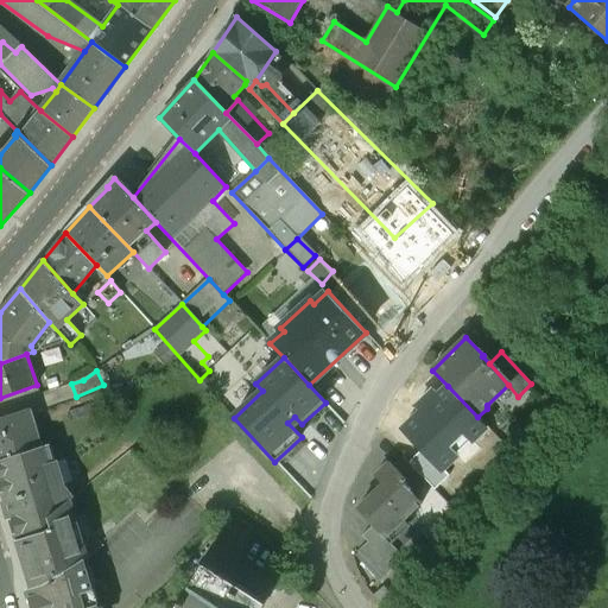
[(477,417),(448,386),(436,396),(432,391),(417,405),(422,410),(403,429),(422,449),(442,469),(443,469),(487,428),(477,417)]
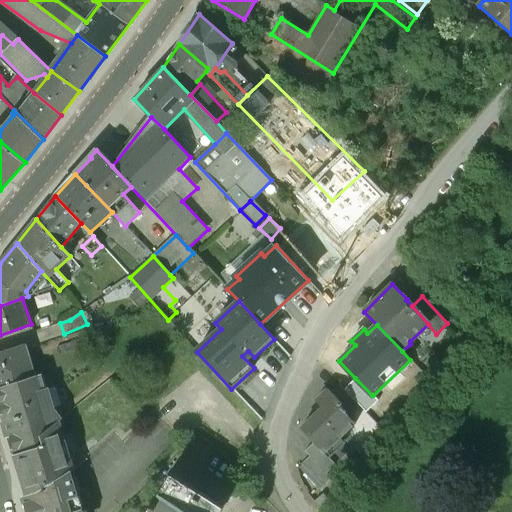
[(0,386),(34,376),(35,376),(26,346),(0,354),(0,386)]
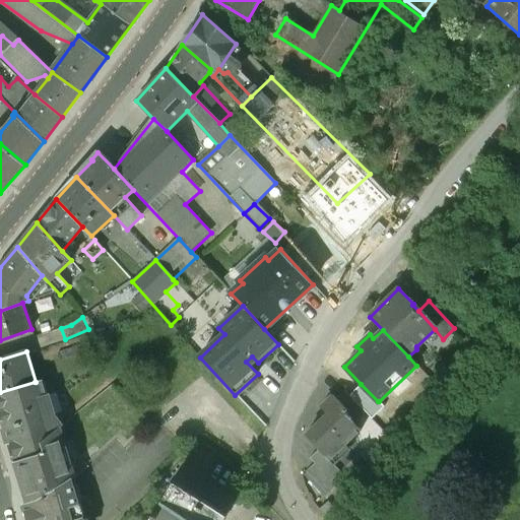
[(42,442),(59,429),(62,427),(53,415),(48,395),(40,397),(35,382),(0,392),(0,408),(6,429),(3,429),(7,443),(9,442),(15,461),(39,454),(44,451),(42,442)]
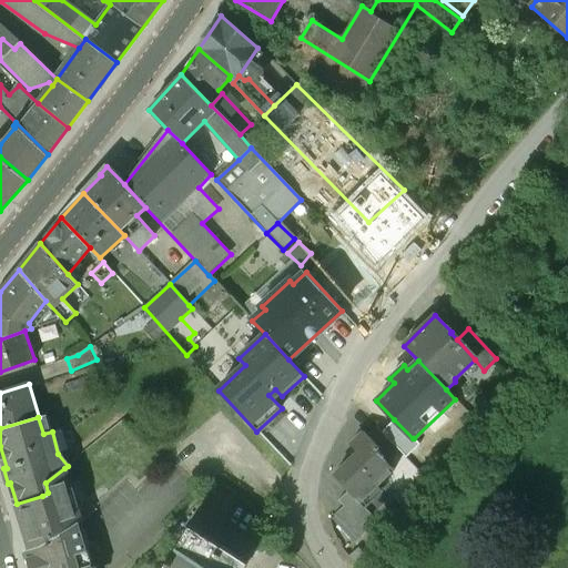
[(413,438),(394,419),(382,432),(401,452),(407,457),(419,444),(414,438),(413,438)]
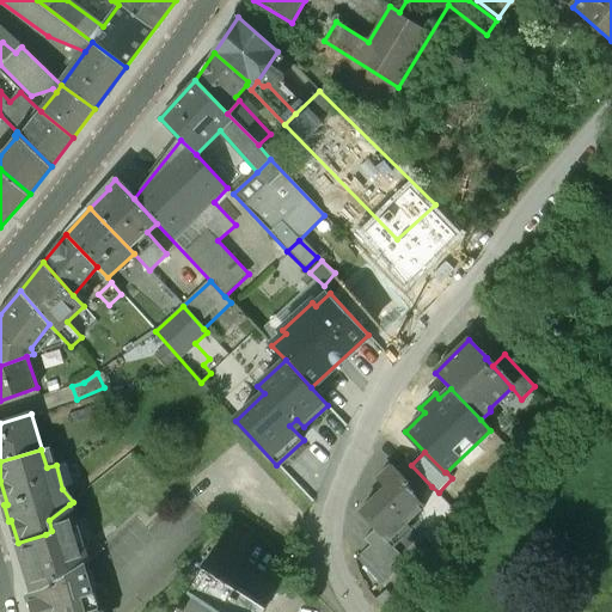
[(412,494),(418,500),(432,487),(411,465),(407,459),(396,470),(409,484),(408,485),(414,493),(412,494)]
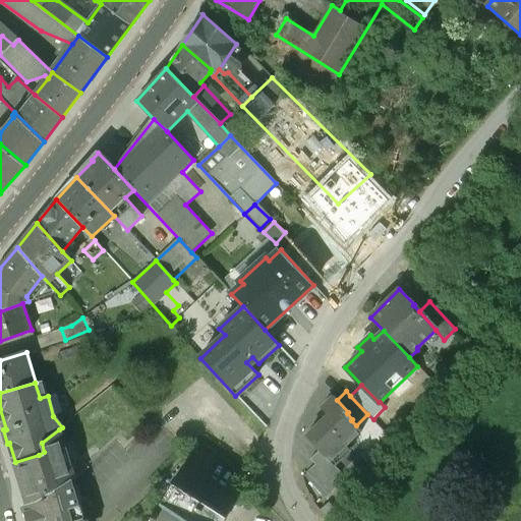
[(337,400),(334,397),(322,408),(329,415),(306,437),(320,451),(330,462),(361,431),(356,425),(351,420),(352,419),(347,413),(348,412),(337,400)]
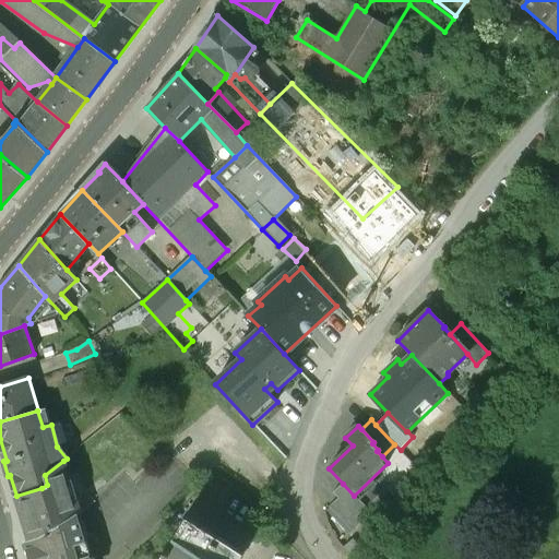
[(42,488),(16,496),(31,540),(38,538),(75,515),(80,513),(70,498),(74,496),(63,461),(45,475),(47,485),(42,488)]
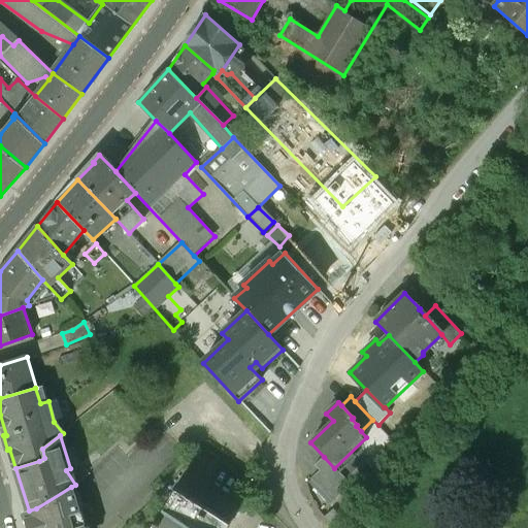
[(345,480),(334,468),(324,457),(315,466),(320,470),(310,479),(333,502),(342,493),(337,488),(345,480)]
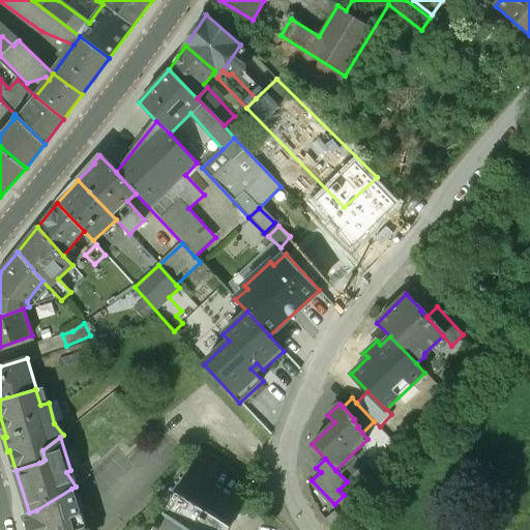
[(36,510),(29,512),(23,514),(27,529),(83,529),(71,489),(36,510)]
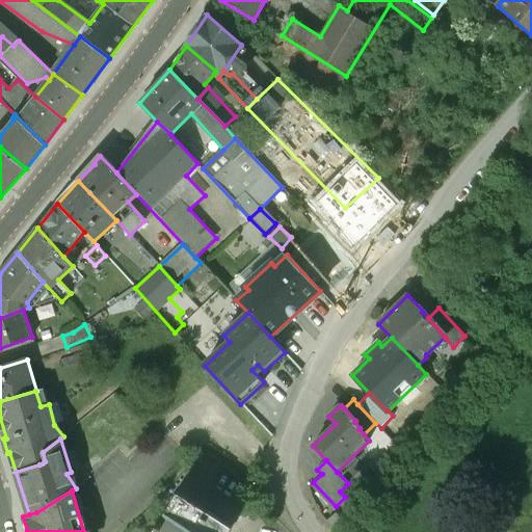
[(222,531),(224,529),(181,500),(160,531),(222,531)]
